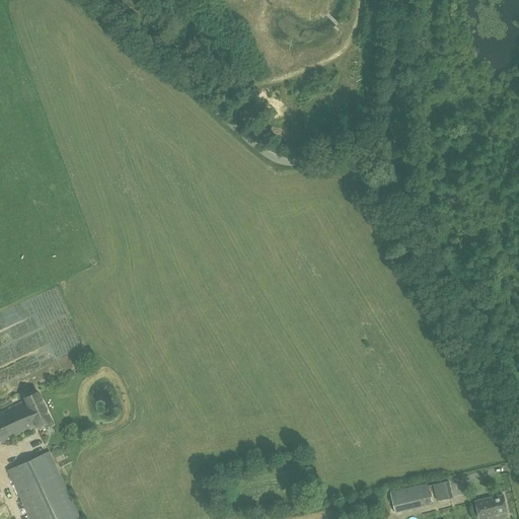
[(0,410),(0,438),(2,442),(45,423),(47,427),(53,425),(51,420),(52,420),(39,391),(25,397),(25,399),(0,410)]
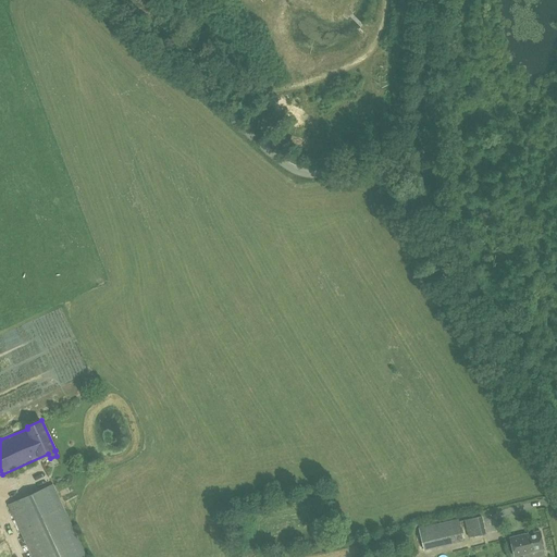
[(65,485),(72,506),(82,504),(76,483),(65,485)]
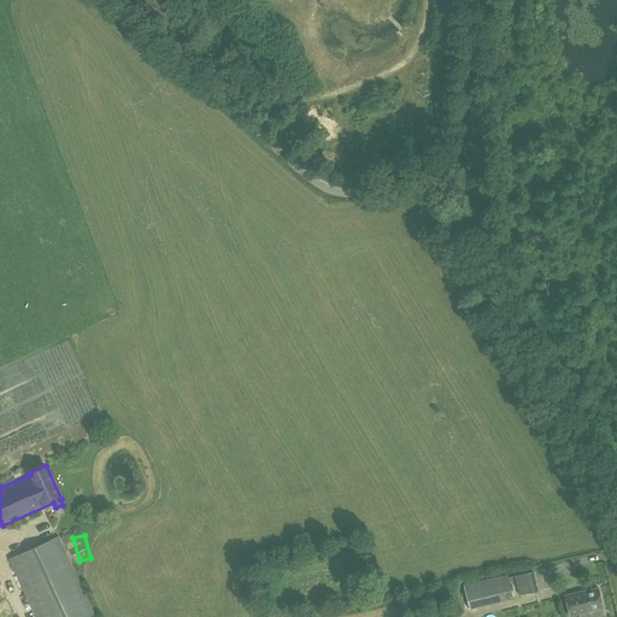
[(10,558),(36,616),(94,616),(95,616),(58,536),(10,558)]
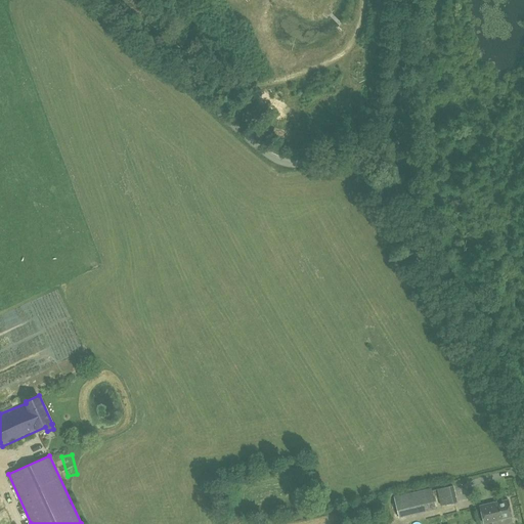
[(432,490),(436,506),(457,501),(453,485),(432,490)]
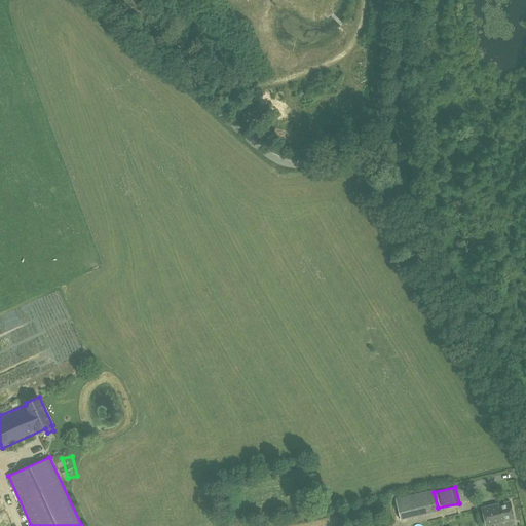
[(438,508),(434,492),(434,490),(396,498),(401,519),(438,511),(438,508)]
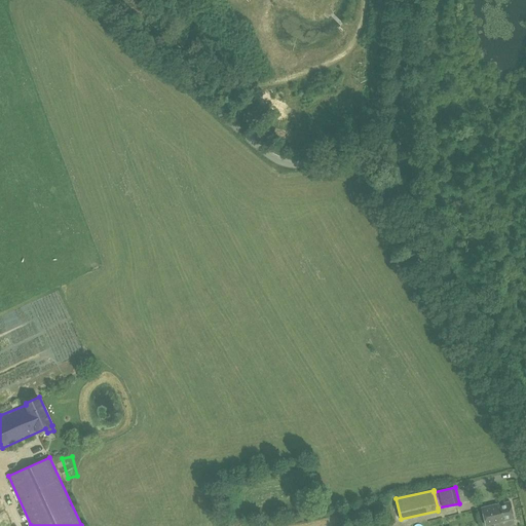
[(510,501),(482,508),(486,525),(488,524),(488,525),(493,525),(492,523),(514,518),(510,501)]
